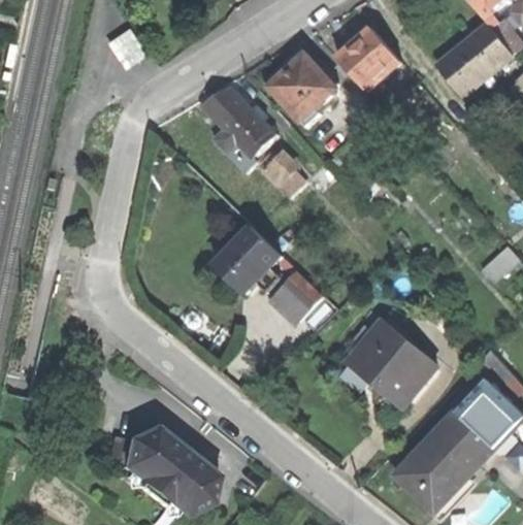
[(467,0),(482,18),(488,12),(503,0),(467,0)]
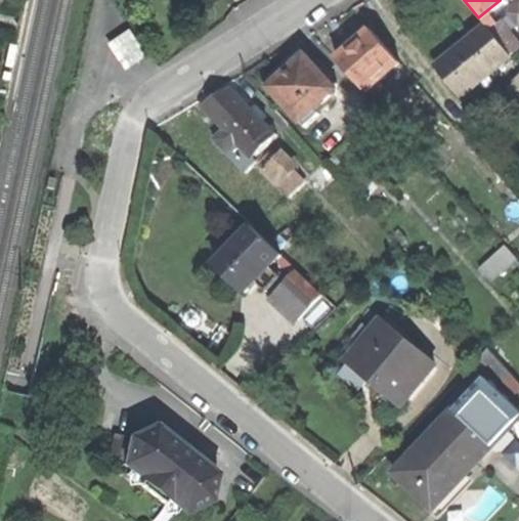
[(478,17),(483,24),(486,28),(492,23),(484,12),(478,17)]
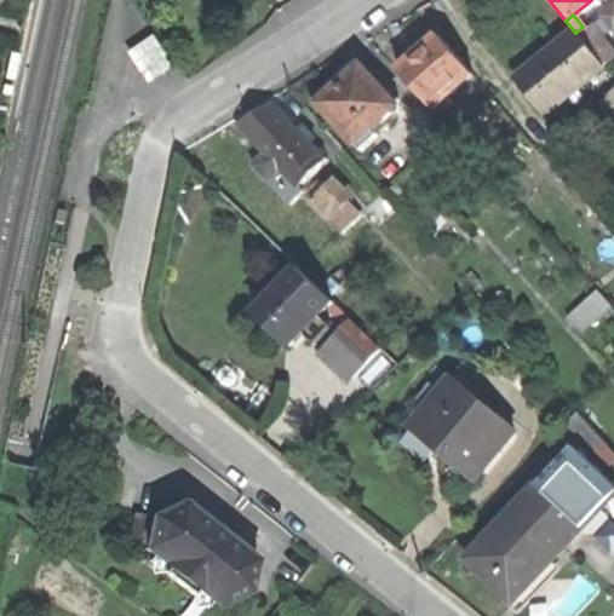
[(583,27),(575,33),(600,62),(609,55),(586,24),(583,27)]
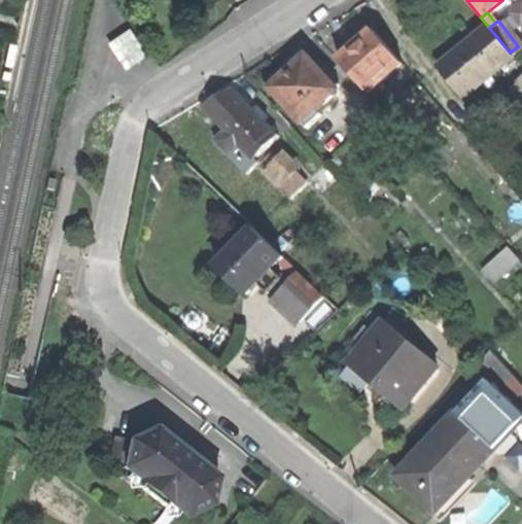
[(486,24),(466,38),(492,70),(512,56),(510,53),(489,28),(486,24)]
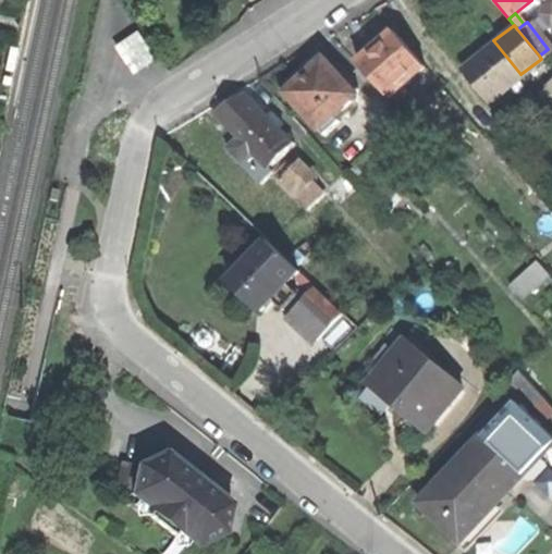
[(355,61),(387,97),(420,66),(390,31),(370,48),(355,61)]
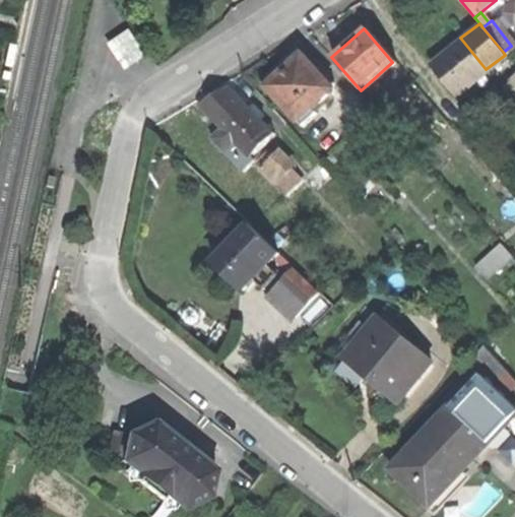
[(111,60),(136,62),(141,31),(109,29),(111,60)]
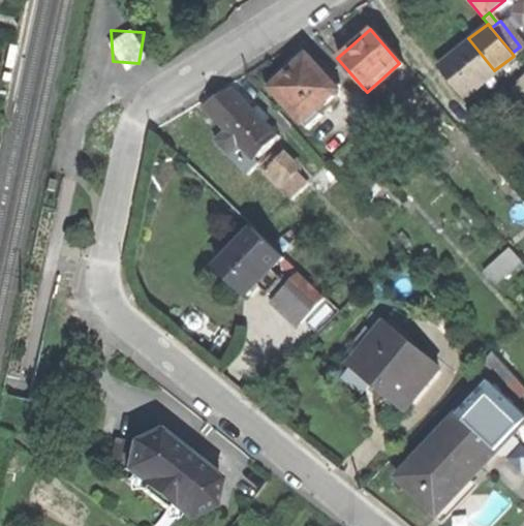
[(437,64),(462,96),(494,70),(468,38),(453,52),(437,64)]
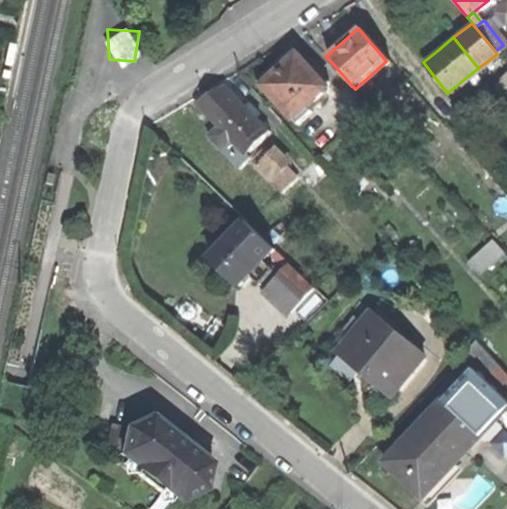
[(256,79),(295,122),(308,109),(304,104),(325,85),(296,53),(286,62),(281,56),(269,67),(256,79)]
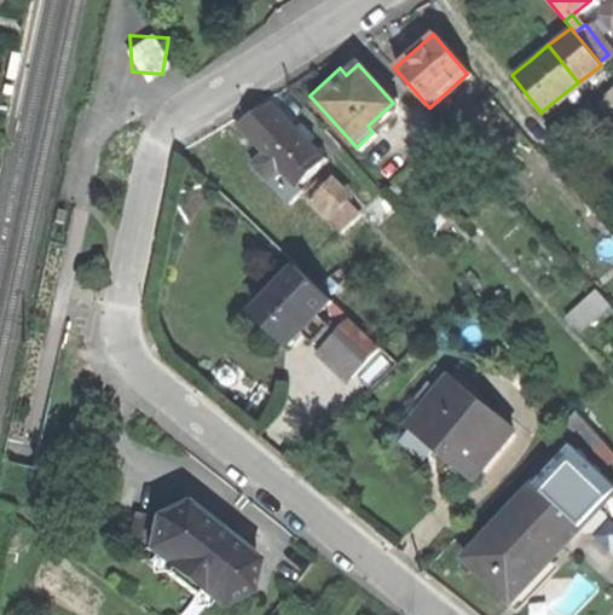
[(264,152),(295,184),(322,156),(269,103),(250,114),(233,123),(264,152)]
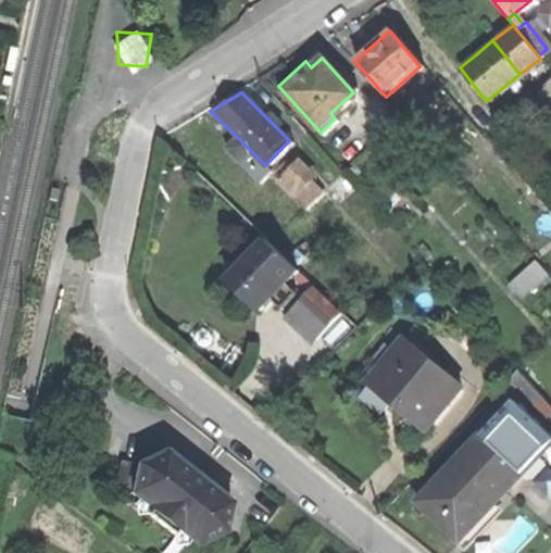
[(262,168),(265,165),(237,137),(225,149),(259,181),(266,174),(262,168)]
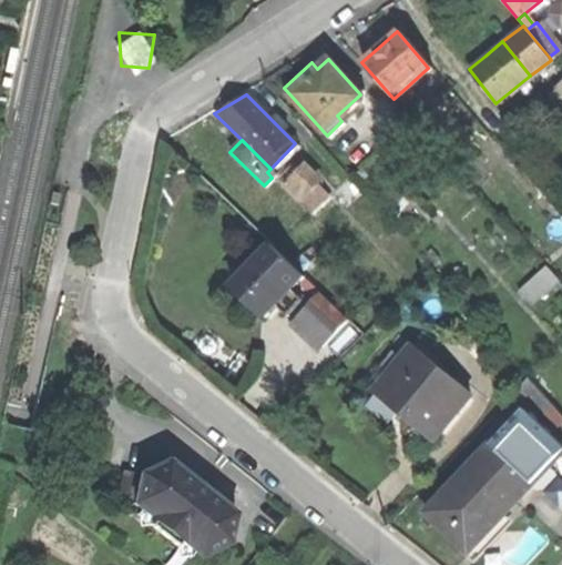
[(287,168),(277,178),(298,198),(312,183),(296,169),(293,173),(287,168)]
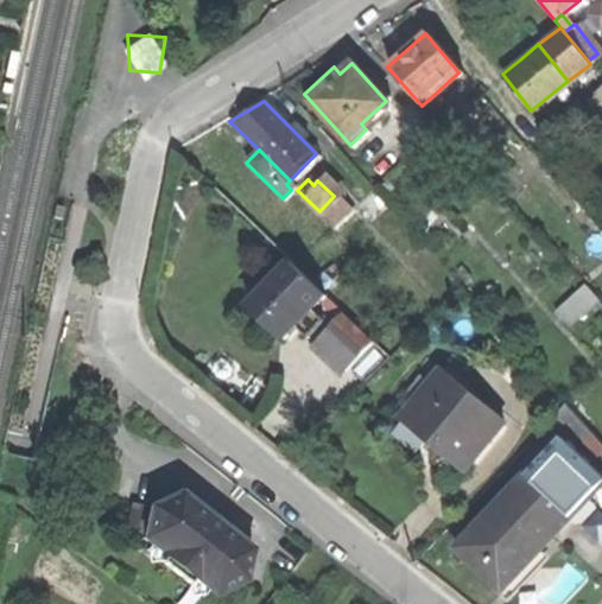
[(287,260),(246,303),(264,320),(282,337),(295,324),(309,309),(323,294),(287,260)]
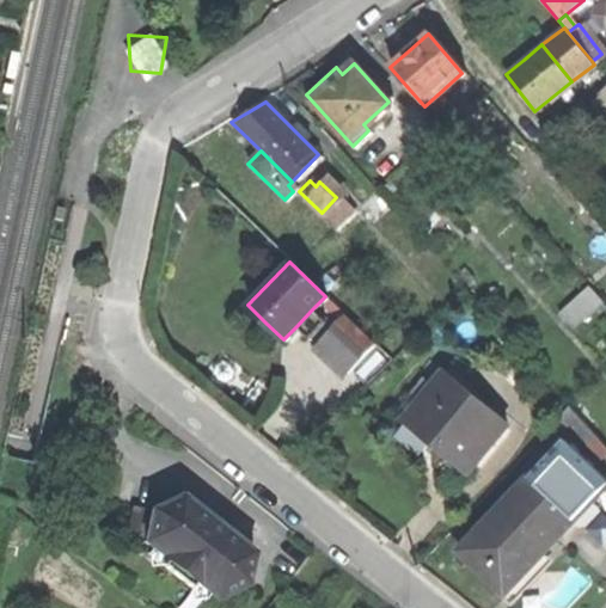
[(320,319),(311,311),(297,326),(305,335),(320,319)]
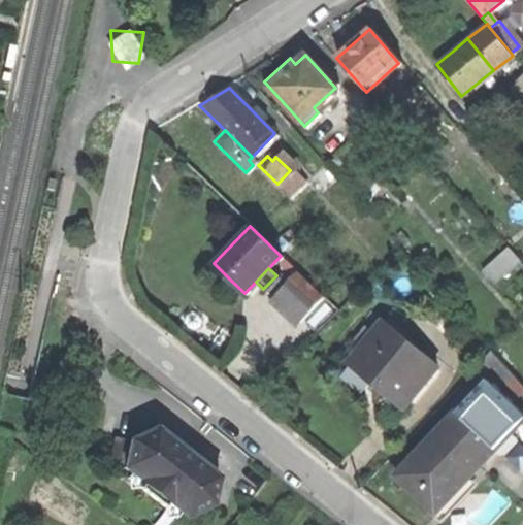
[(296,269),(282,284),(309,309),(323,295),(296,269)]
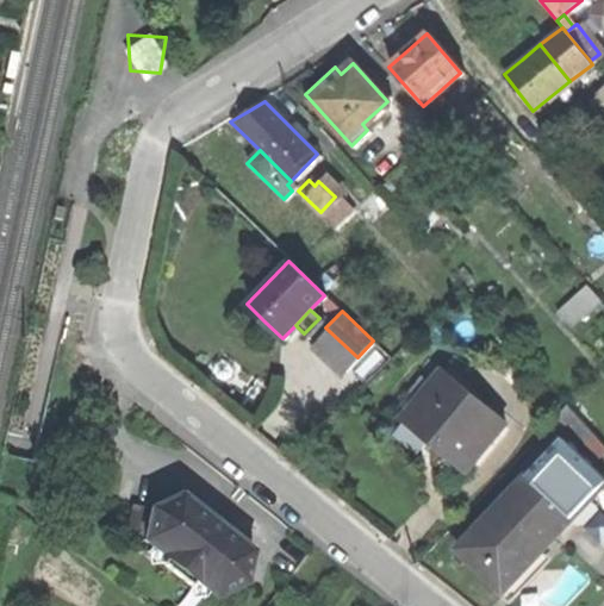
[(311,344),(342,373),(357,357),(325,328),(311,344)]
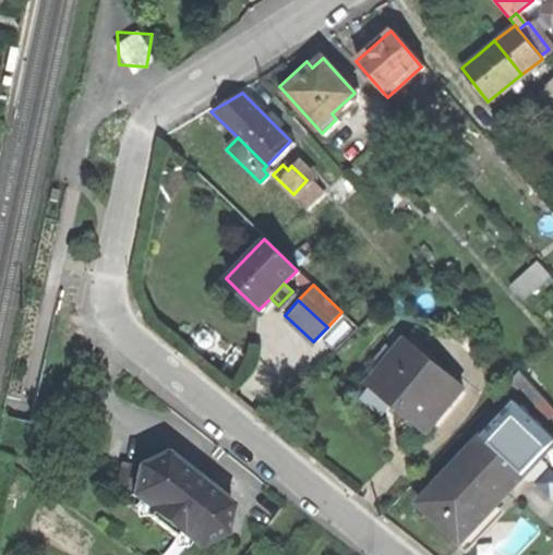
[(407,415),(424,430),(459,387),(401,341),(371,377),(397,398),(393,403),(407,415)]
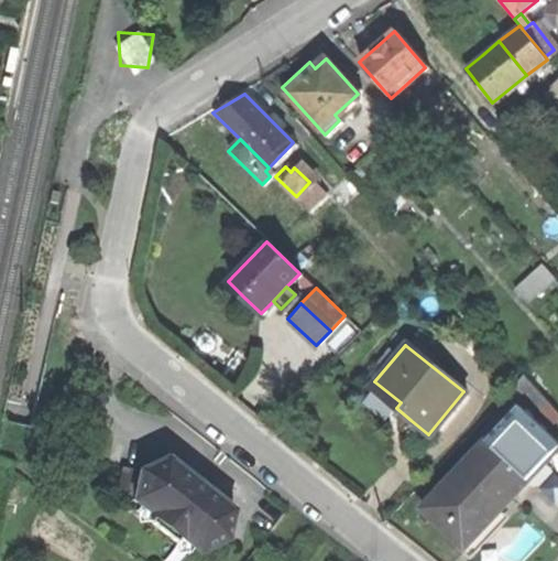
[(441,527),(462,547),(487,521),(481,517),(492,505),(496,510),(527,478),(522,473),(536,459),(542,463),(557,445),(557,443),(516,405),(458,465),(461,468),(446,484),(442,482),(419,506),(441,527)]
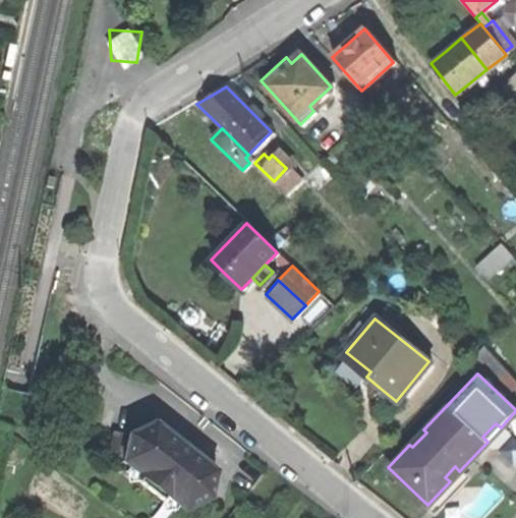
[(124,434),(119,461),(137,476),(133,481),(159,500),(162,495),(180,510),(209,497),(212,469),(188,451),(175,441),(151,421),(124,434)]
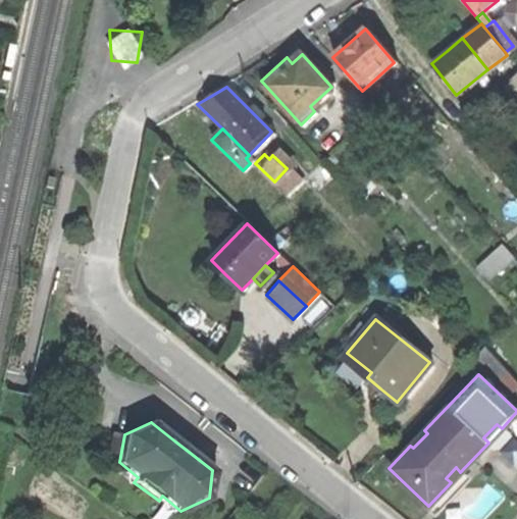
[(104,460),(119,462),(124,434),(109,432),(104,460)]
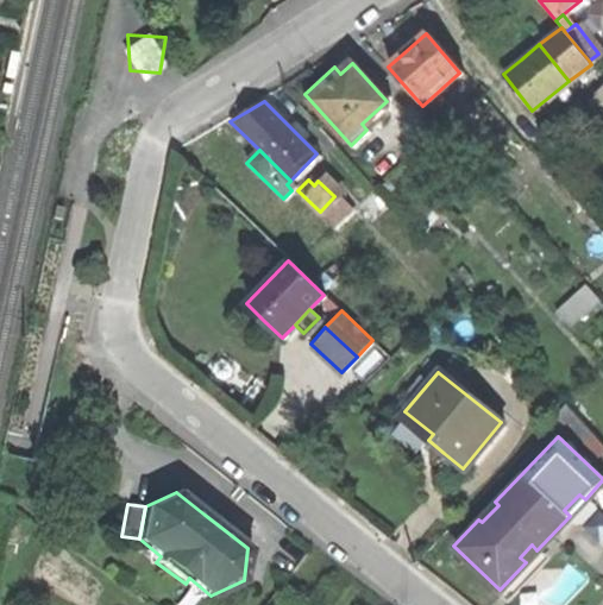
[(213,512),(205,515),(220,527),(221,518),(217,515),(213,512)]
